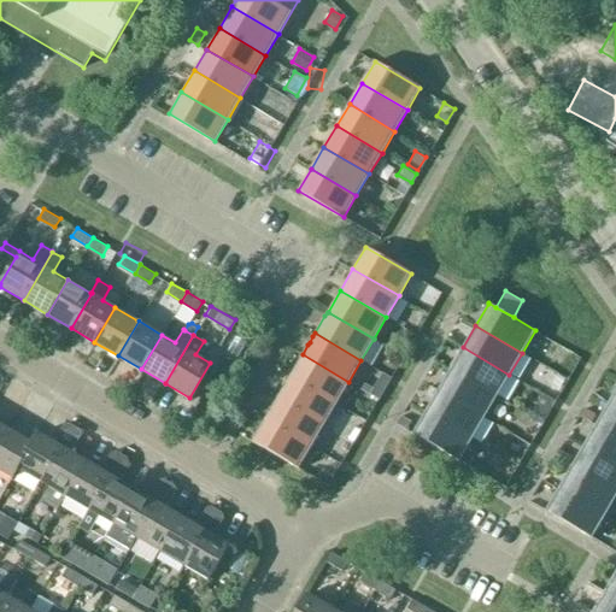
[(497,395),(509,375),(463,347),(450,369),(497,395)]
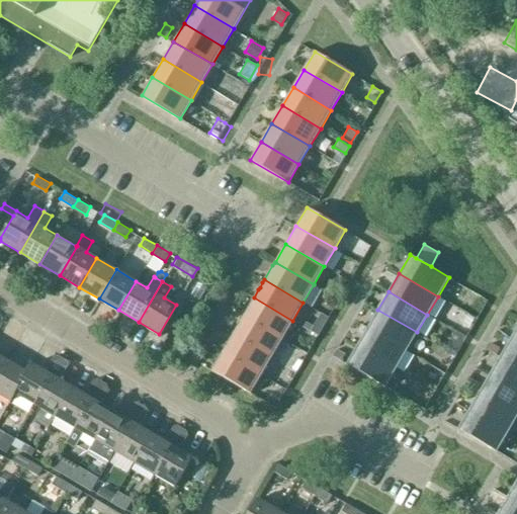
[(248,309),(243,316),(282,338),(292,321),(254,297),(248,309)]
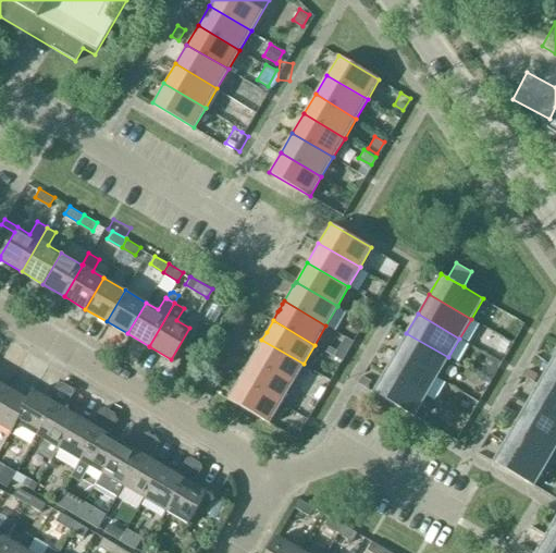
[(437,377),(448,357),(406,333),(395,353),(437,377)]
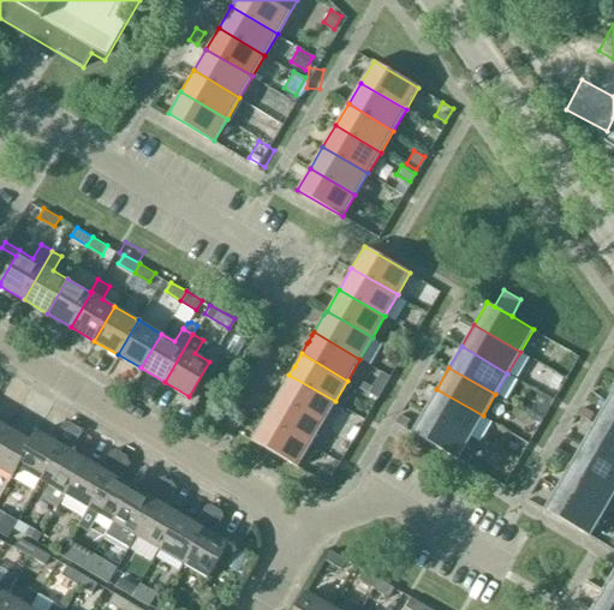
[(559,372),(554,380),(562,384),(566,377),(559,372)]
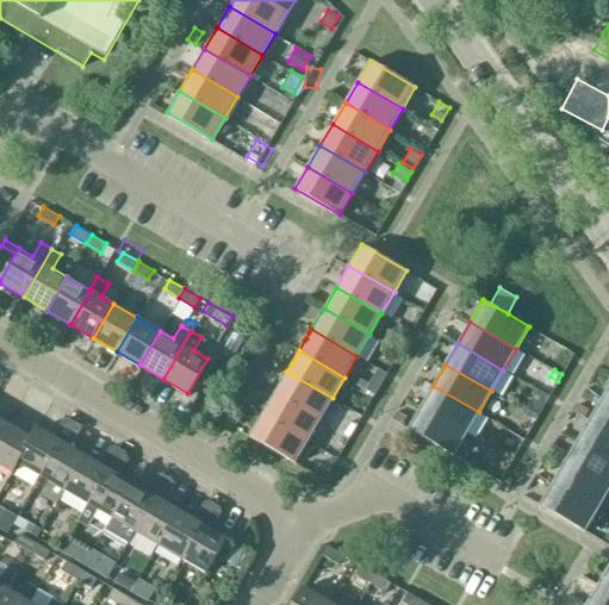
[(286,372),(274,393),(319,419),(322,416),(333,398),(286,372)]
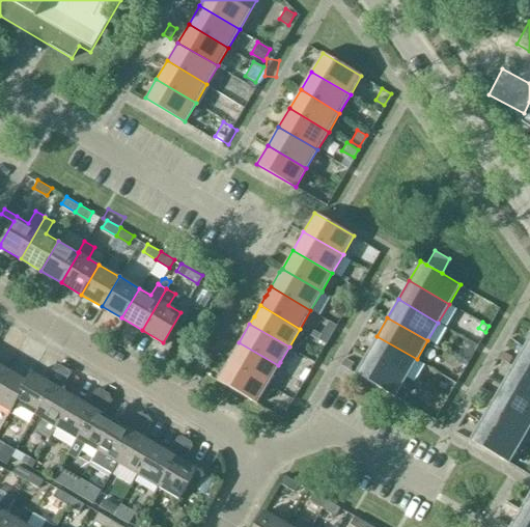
[(406,378),(417,359),(377,336),(366,355),(406,378)]
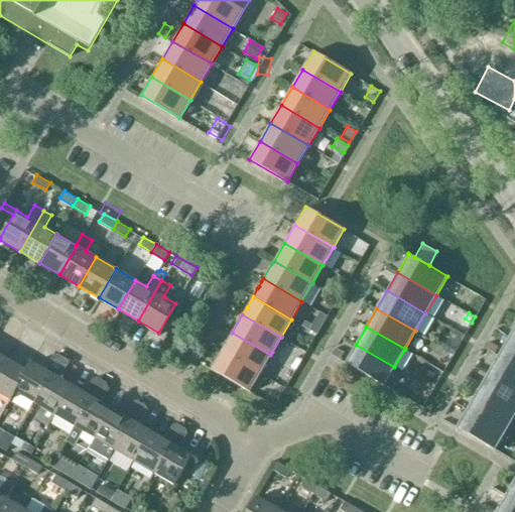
[(445,347),(455,352),(464,336),(456,331),(445,347)]
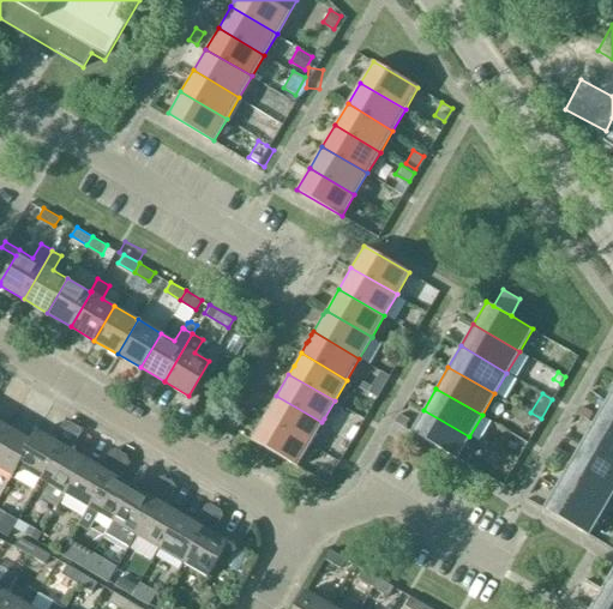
[(276,396),(264,417),(310,444),(319,428),(320,424),(322,422),(276,396)]
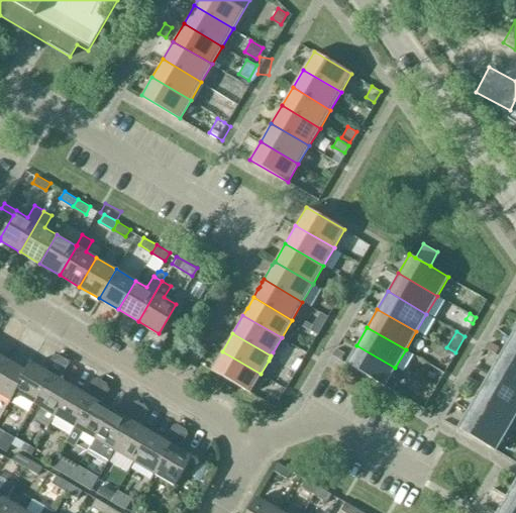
[(515,366),(515,341),(509,337),(499,355),(515,366)]
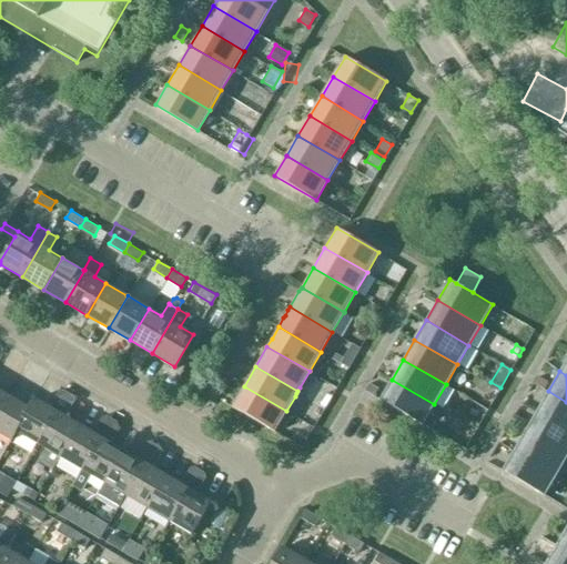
[(544,389),(548,381),(538,374),(534,382),(544,389)]
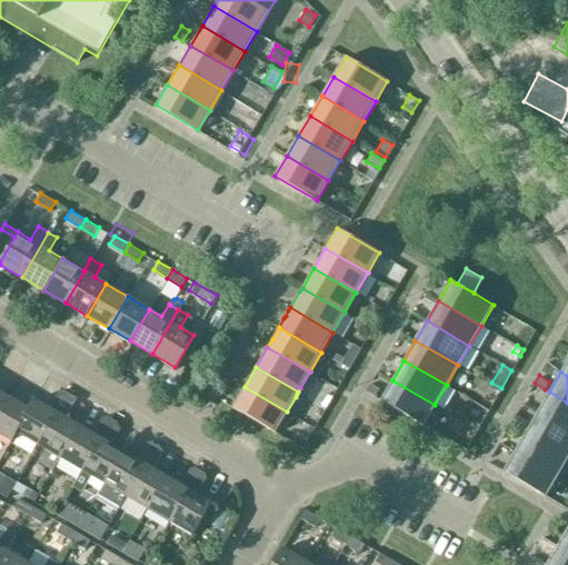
[(369,380),(365,388),(374,394),(378,385),(369,380)]
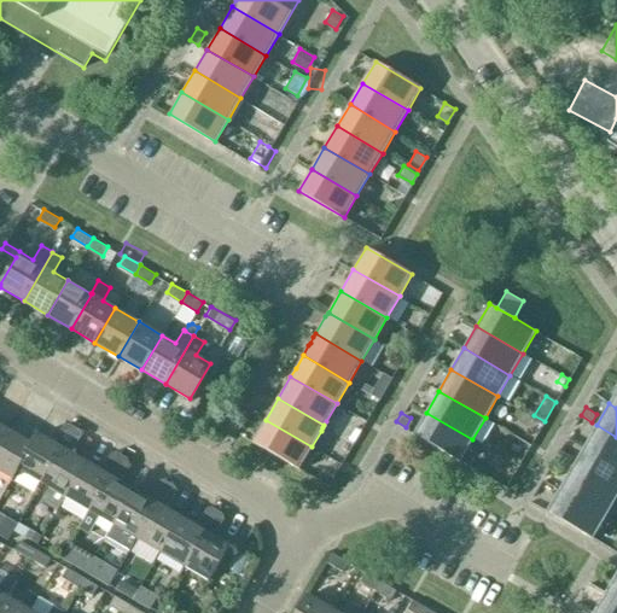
[(460,461),(472,439),(426,413),(413,435),(460,461)]
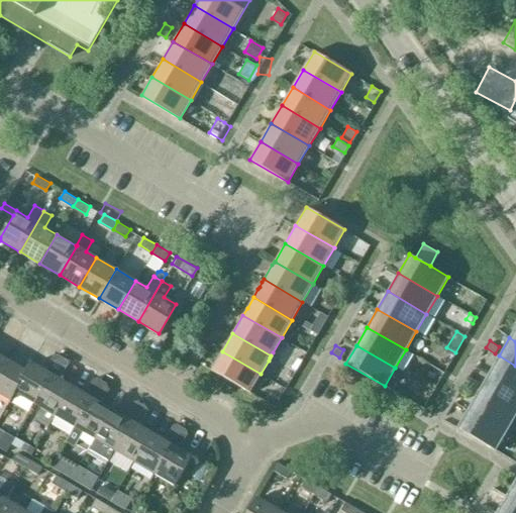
[(249,392),(261,374),(222,351),(211,370),(249,392)]
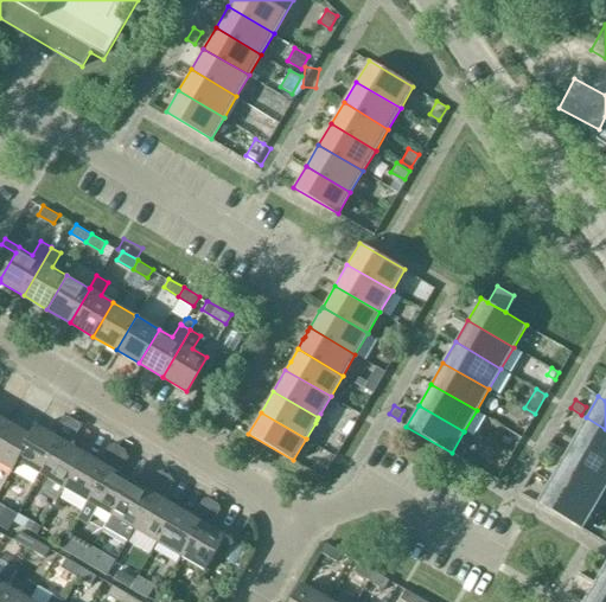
[(40,473),(72,418),(68,416),(63,417),(52,434),(36,424),(30,435),(30,436),(17,460),(18,460),(40,473)]
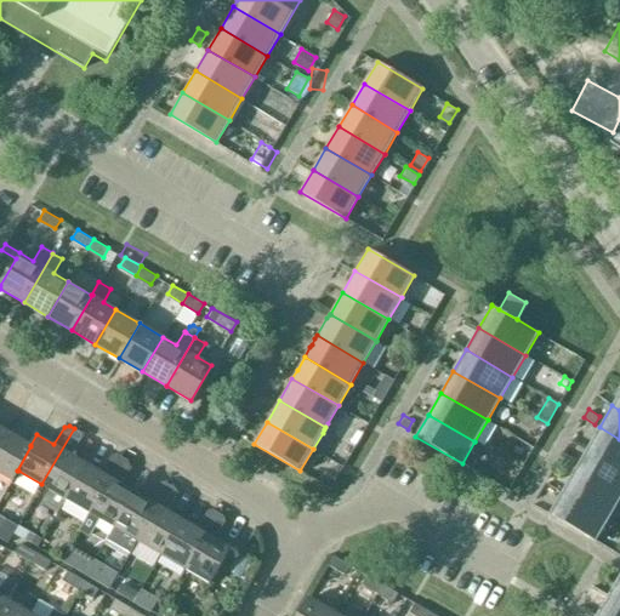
[(619,467),(619,439),(599,427),(586,449),(619,467)]
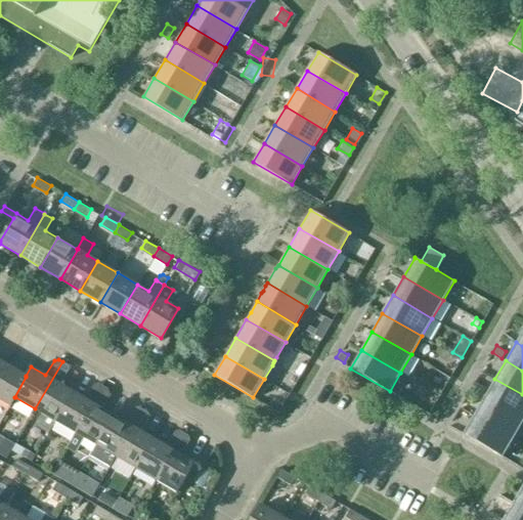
[(48,432),(55,421),(72,391),(59,384),(69,369),(67,364),(62,361),(35,408),(41,413),(35,424),(48,432)]
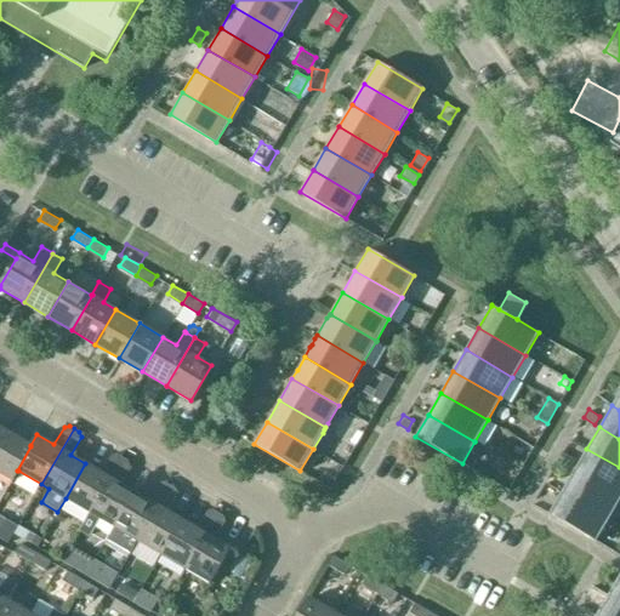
[(30,446),(30,445),(7,432),(0,443),(0,474),(12,482),(18,471),(17,471),(30,446)]
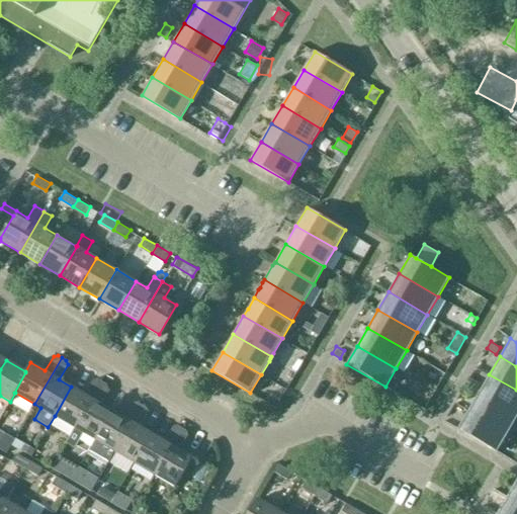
[(516,414),(516,390),(489,374),(479,393),(516,414)]
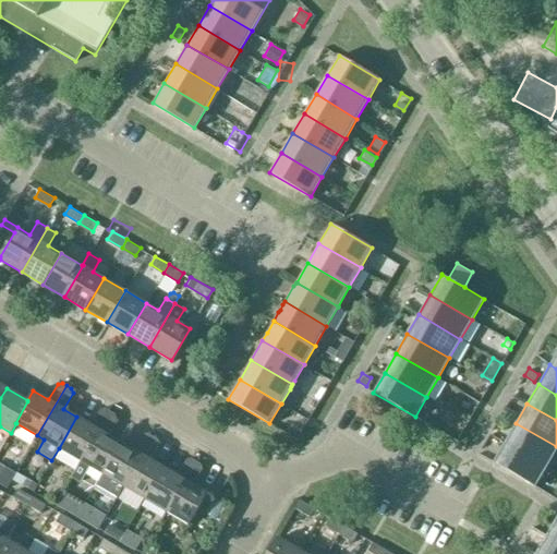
[(505,405),(500,413),(511,419),(516,411),(505,405)]
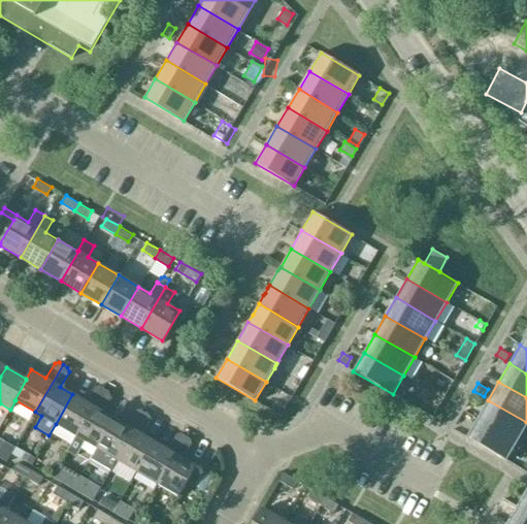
[(75,435),(103,388),(100,386),(95,388),(86,402),(72,394),(56,424),(75,435)]
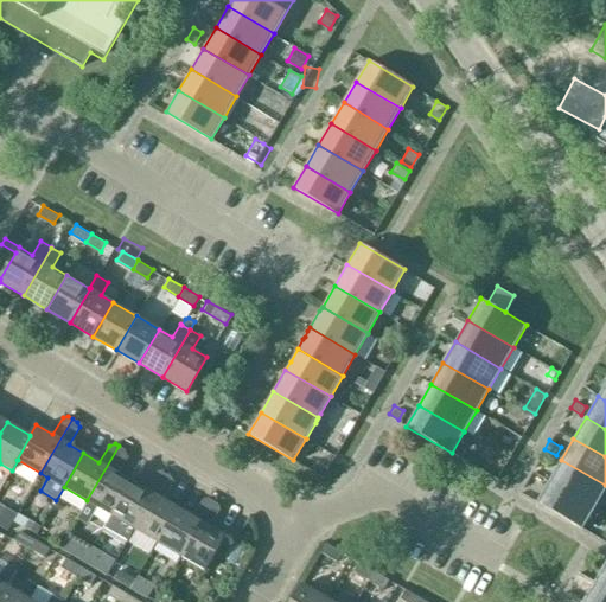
[(110,513),(131,480),(115,472),(126,454),(125,449),(119,446),(87,500),(77,517),(88,522),(97,506),(110,513)]
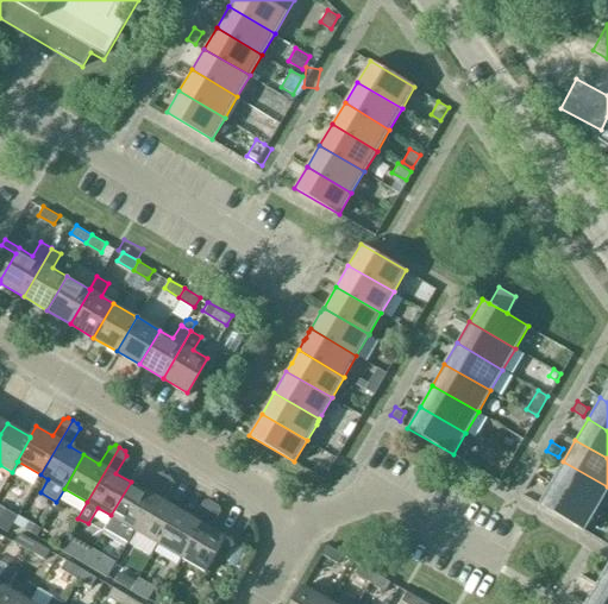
[(596,509),(607,489),(607,486),(563,461),(551,483),(596,509)]
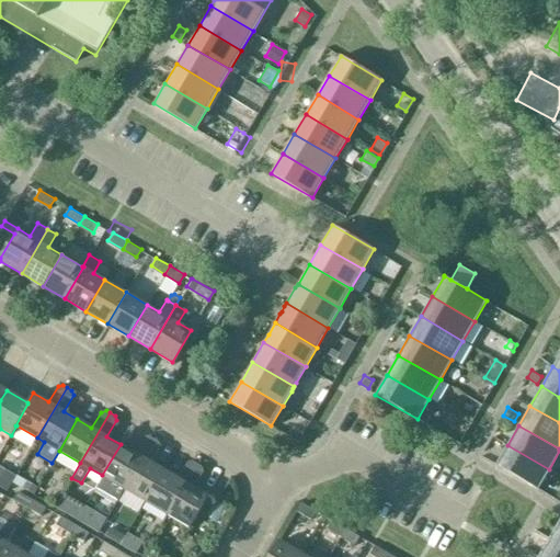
[(124,488),(152,438),(148,435),(143,436),(134,452),(121,444),(102,475),(95,486),(117,499),(124,488)]
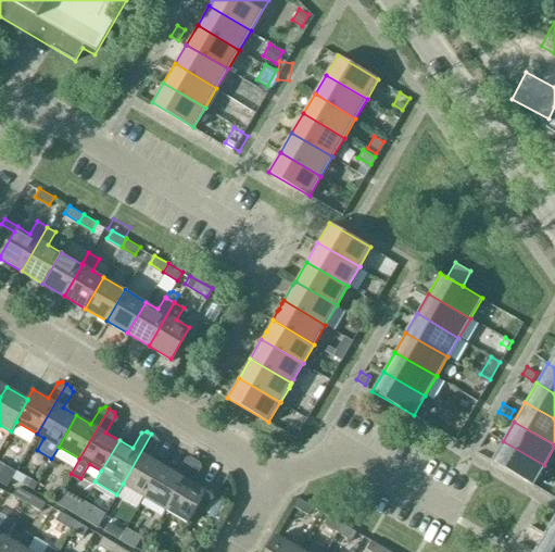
[(143,497),(162,465),(149,458),(158,441),(156,437),(151,434),(123,484),(143,497)]
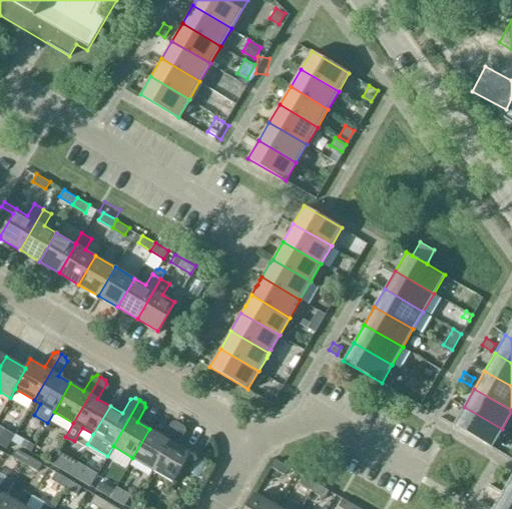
[(492,447),(502,429),(464,407),(453,425),(492,447)]
